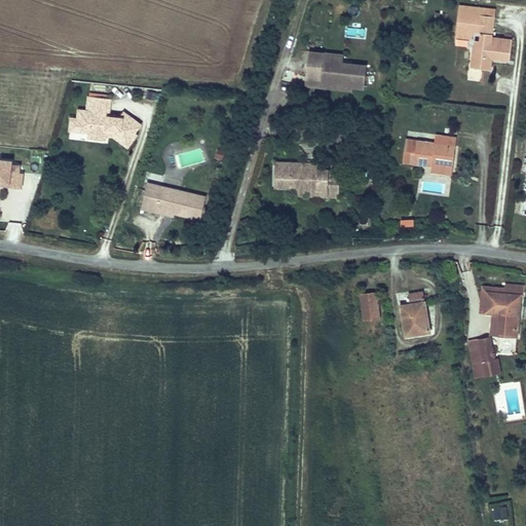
[(510,61),(513,39),(492,37),(495,16),(467,13),(468,7),(459,6),(456,30),(472,32),(481,34),(480,42),(479,49),(474,48),(473,48),(471,68),(484,69),(485,58),(491,59),(510,61)]
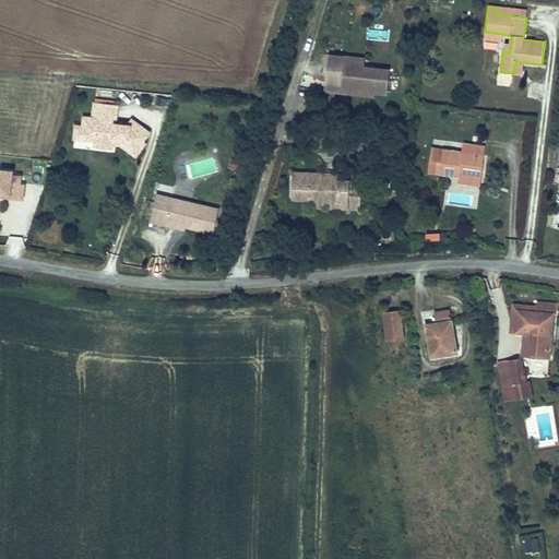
[(526,18),(526,11),(498,8),(497,14),(526,18)]
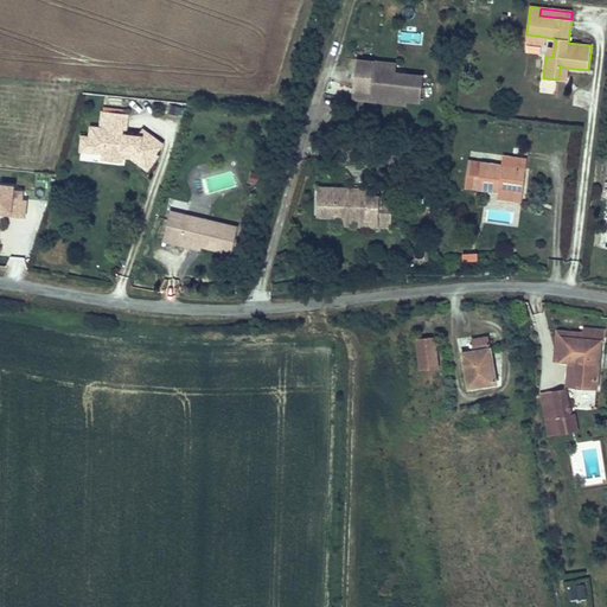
[(544,45),(544,37),(526,34),(525,43),(544,45)]
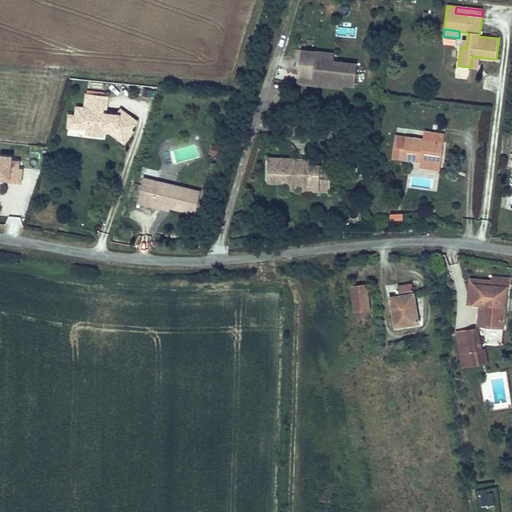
[(354,86),(357,64),(334,61),(315,59),(315,52),(301,50),(298,75),(312,77),(312,81),(324,82),(324,86),(343,88),(343,85),(354,86)]
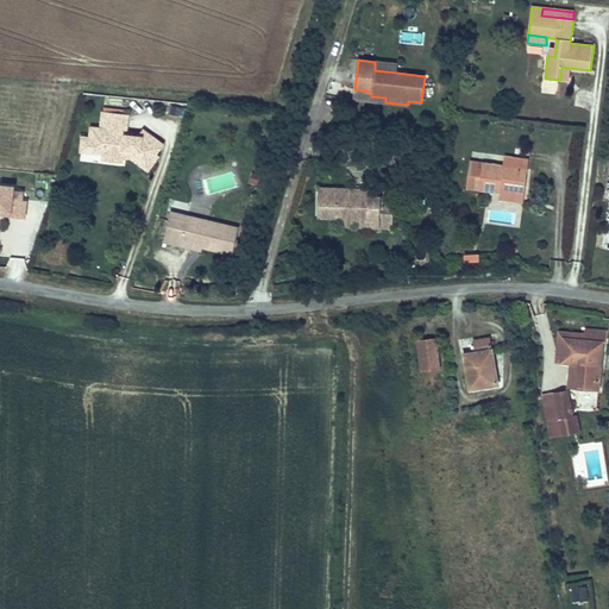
[(397,73),(397,64),(375,62),(375,70),(397,73)]
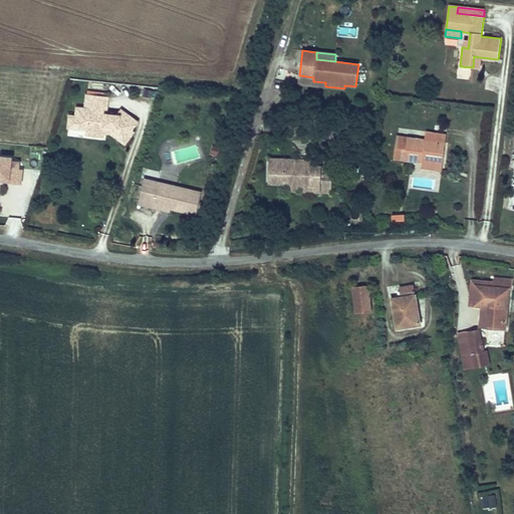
[(313,81),(313,77),(299,75),(298,83),(312,84),(325,86),(325,82),(313,81)]
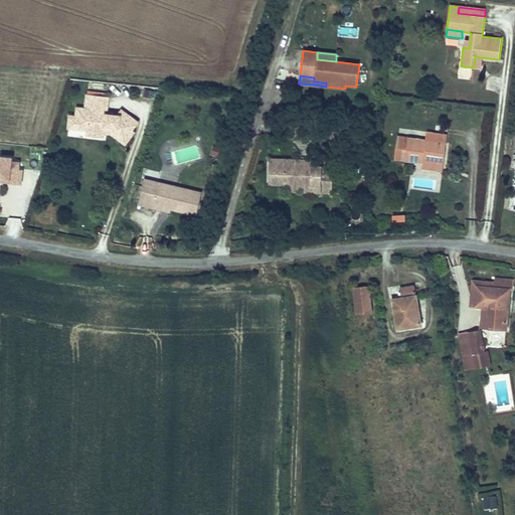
[(138,122),(121,110),(117,116),(107,114),(109,97),(88,94),(86,109),(77,108),(76,117),(78,118),(77,129),(88,130),(87,134),(104,136),(104,131),(105,126),(109,126),(111,128),(108,132),(125,144),(134,132),(132,130),(138,122)]
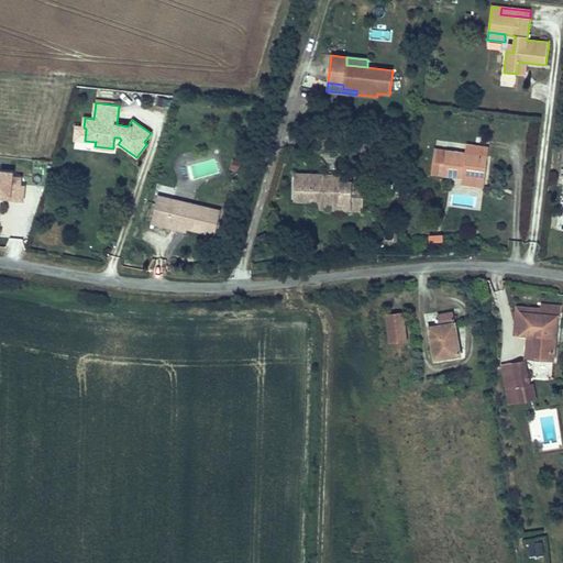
[(85,141),(86,129),(84,128),(77,127),(75,140),(85,141)]
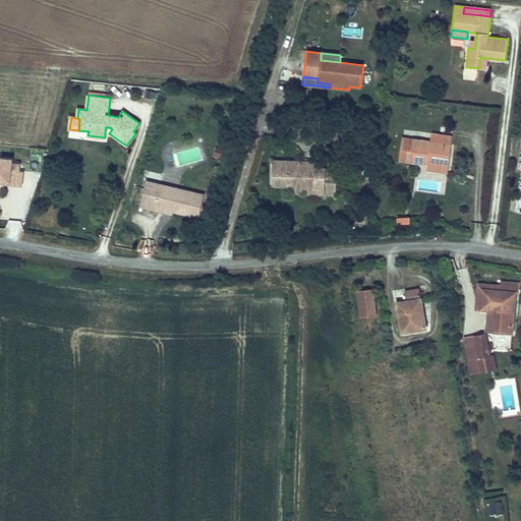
[(451,145),(452,136),(431,134),(430,141),(451,145)]
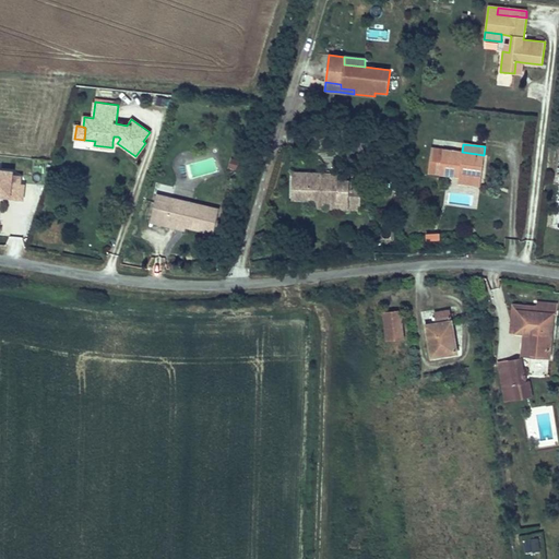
[(482,176),(484,155),(462,152),(431,147),(428,173),(459,177),(460,170),(468,171),(468,175),(482,176)]
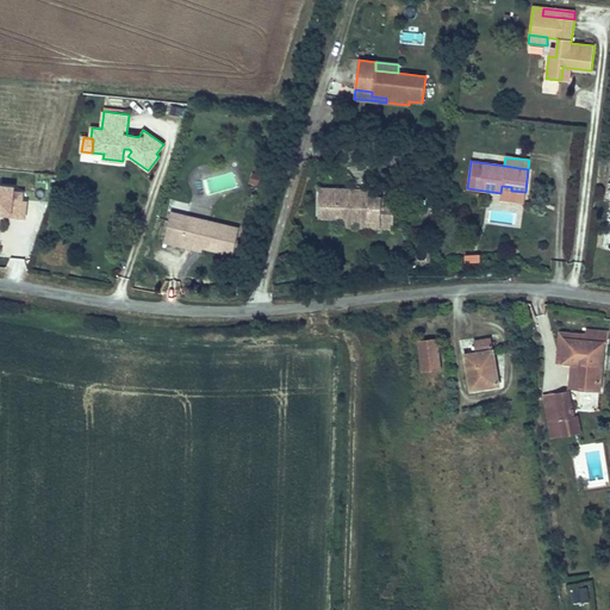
[(251,173),(249,184),(260,186),(262,176),(251,173)]
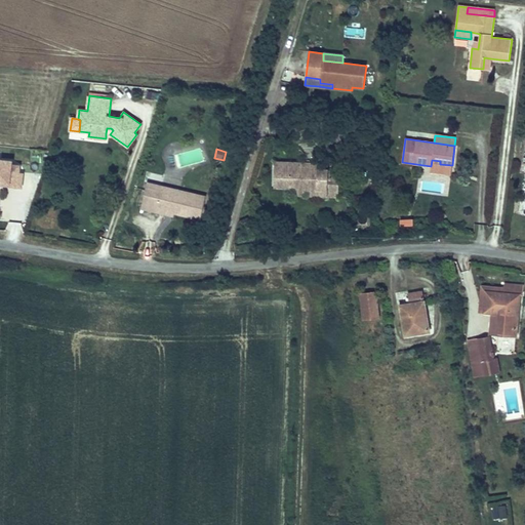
[(0,186),(23,187),(24,160),(0,159),(0,186)]
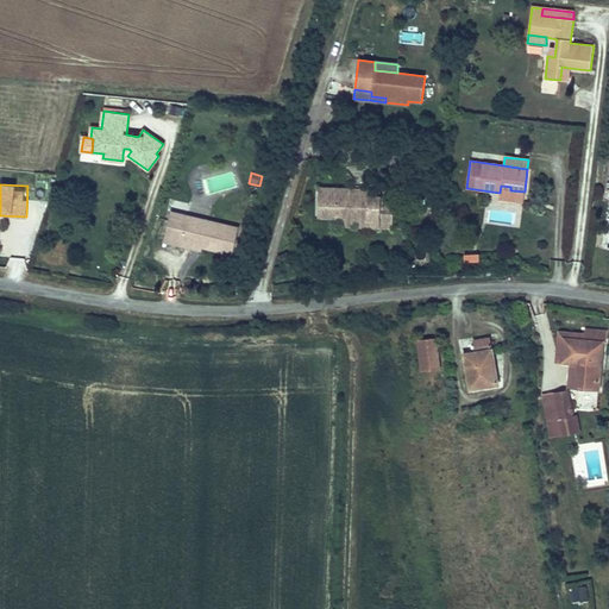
[(523,200),(525,192),(510,190),(510,187),(501,186),(500,193),(500,198),(523,200)]
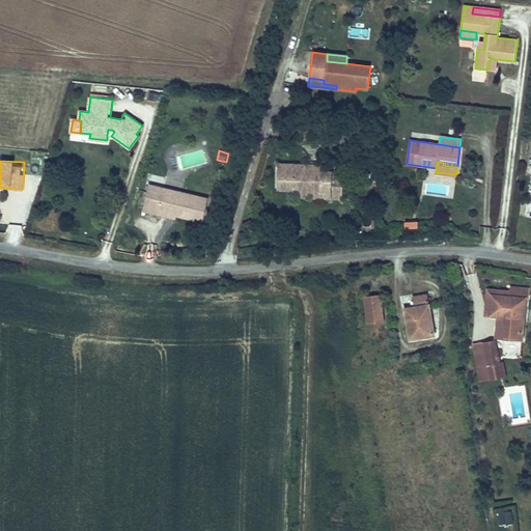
[(331,199),(332,172),(320,172),(320,165),(310,165),(310,168),(304,168),(304,165),(278,164),(277,189),(299,190),(320,191),(319,198),(331,199)]
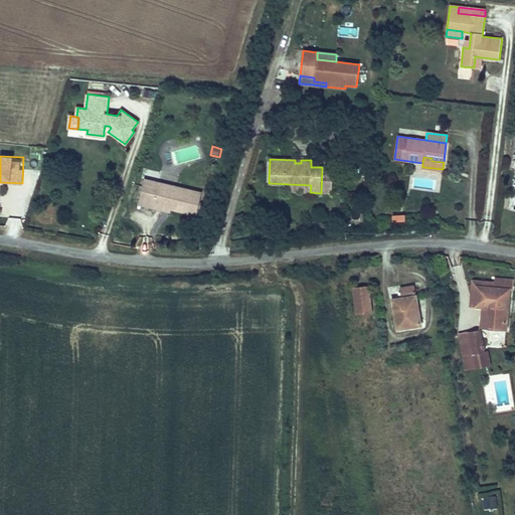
[(156,189),(158,182),(144,179),(142,186),(156,189)]
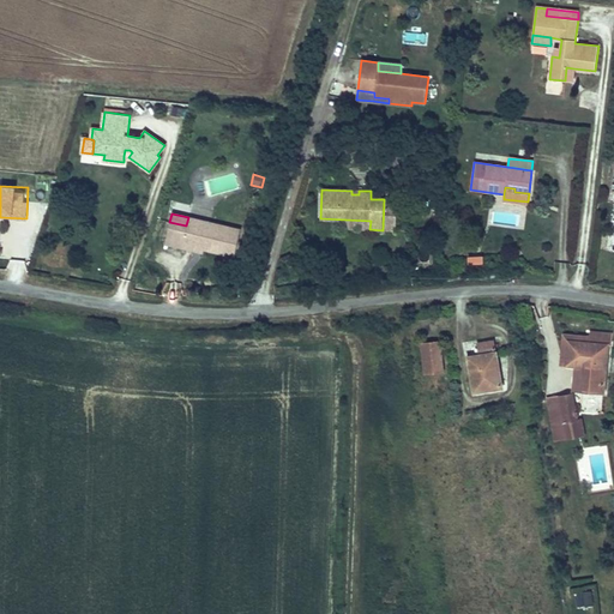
[(235,256),(241,229),(188,217),(186,226),(169,222),(164,244),(182,247),(182,244),(204,248),(235,256)]
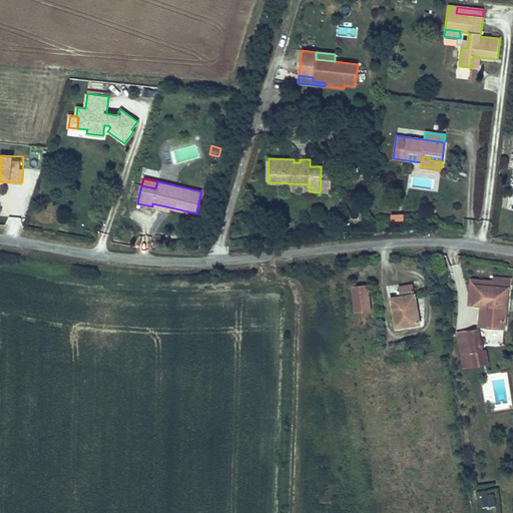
[(309,191),(310,184),(289,183),(288,190),(309,191)]
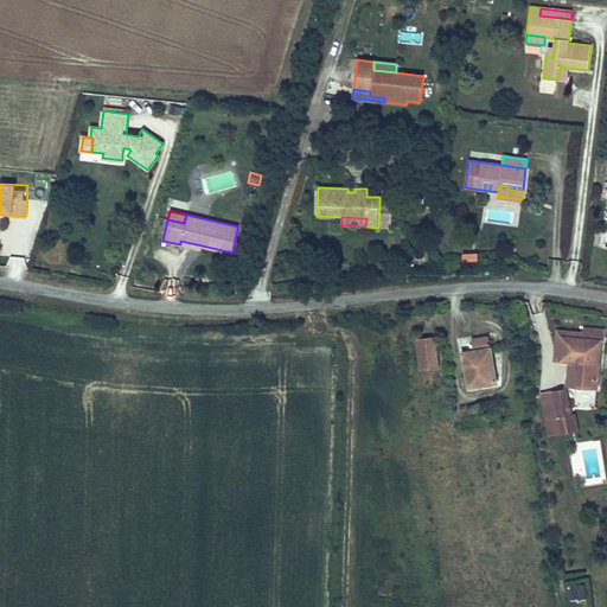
[(462,262),(479,261),(478,251),(461,254),(462,262)]
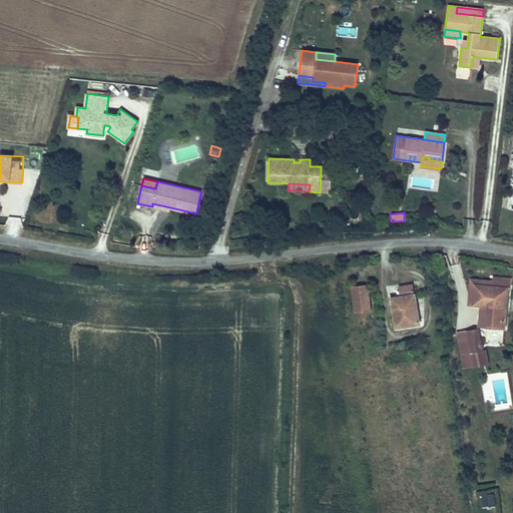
[(10,214),(4,232),(18,236),(23,219),(10,214)]
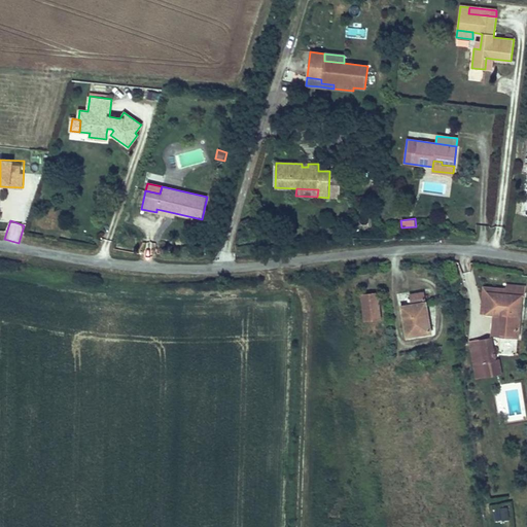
[(480,307),(486,308),(494,309),(491,329),(510,331),(513,312),(514,312),(517,282),(505,281),(504,289),(482,287),(480,307)]
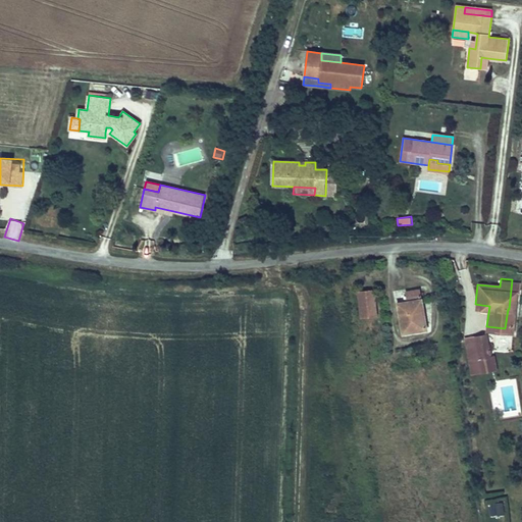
[(390,299),(380,300),(385,328),(410,325),(405,284),(388,286),(390,299)]
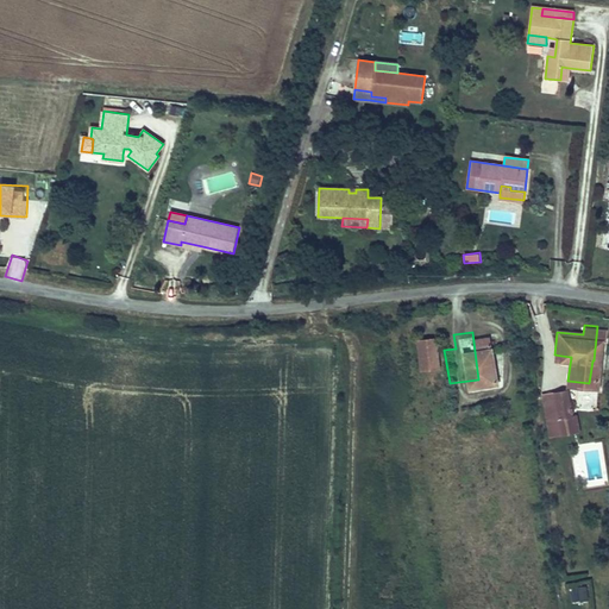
[(416,333),(397,334),(400,364),(419,363),(416,333)]
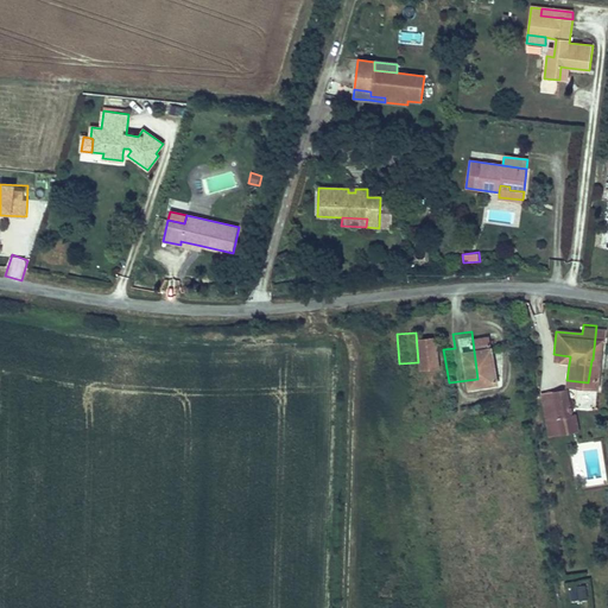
[(437,337),(417,339),(419,371),(439,368),(437,337)]
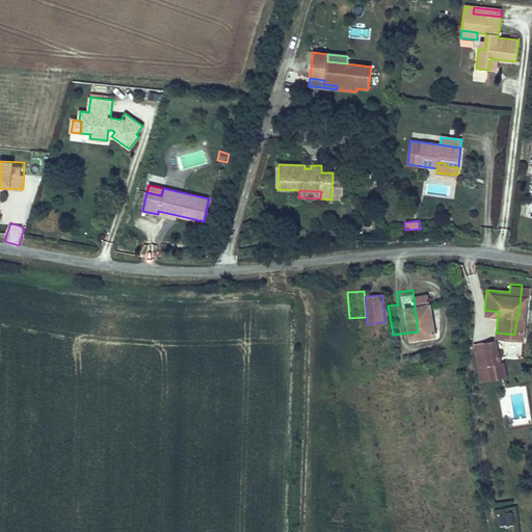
[(490,311),(487,331),(496,333),(499,312),(490,311)]
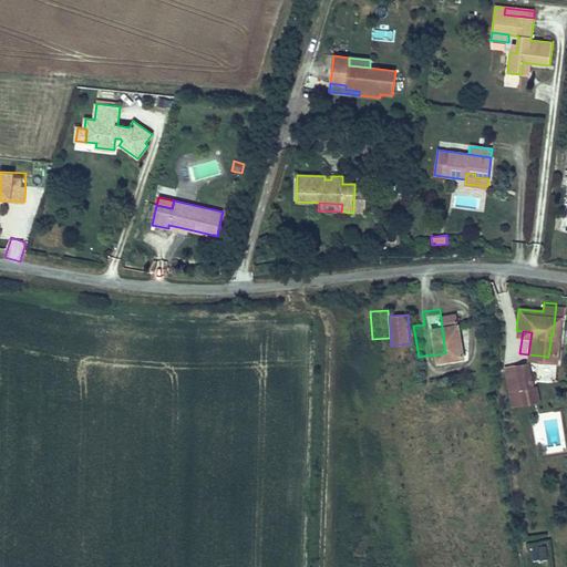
[(522,356),(496,359),(504,400),(533,394),(529,379),(525,379),(522,356)]
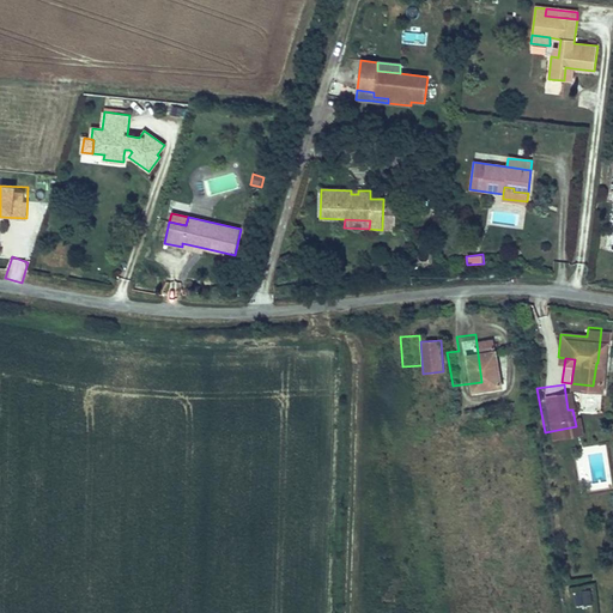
[(581,412),(600,413),(601,393),(581,393),(581,412)]
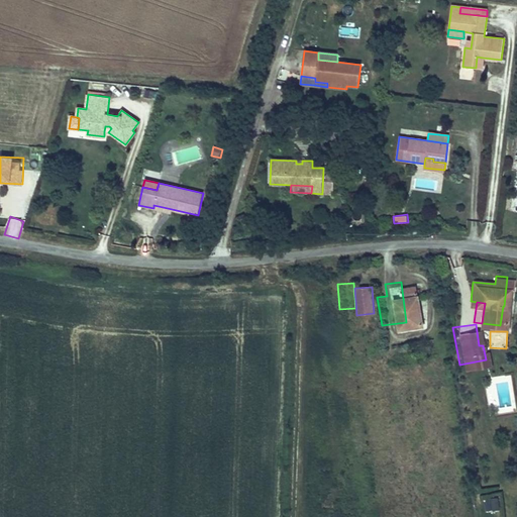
[(483,500),(485,512),(501,509),(499,498),(483,500)]
